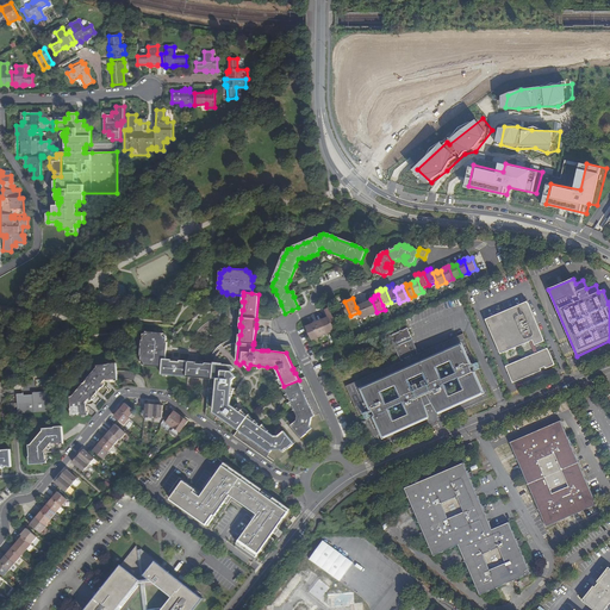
[(369,316),(377,312),(372,300),(368,302),(367,300),(363,302),(369,316)]
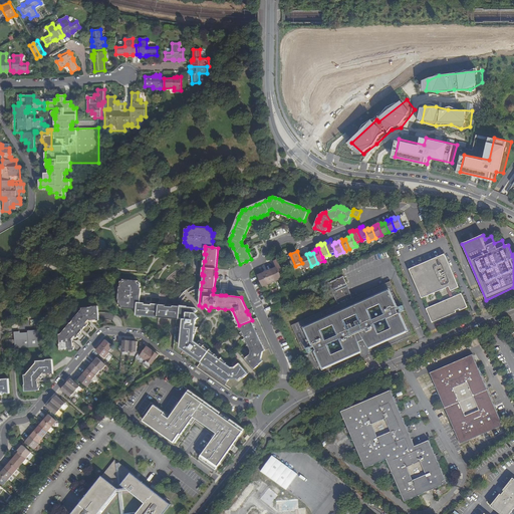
[(302,263),(304,269),(311,266),(306,254),(302,256),(303,257),(300,259),(302,263)]
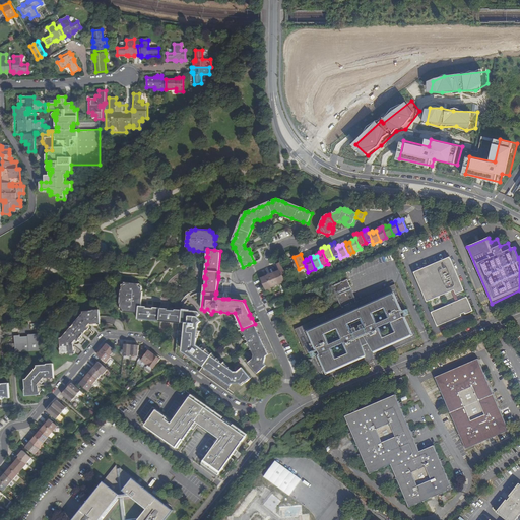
[(448,257),(431,265),(433,269),(421,273),(419,269),(415,271),(414,272),(414,273),(426,300),(426,301),(427,301),(428,301),(451,290),(455,302),(433,311),(432,312),(431,312),(431,313),(436,325),(437,325),(437,326),(438,326),(459,317),(460,316),(460,315),(460,314),(463,313),(464,313),(465,314),(471,311),(472,310),(467,299),(466,298),(465,298),(458,301),(455,294),(462,291),(463,290),(463,289),(463,288),(450,258),(449,257),(448,257)]
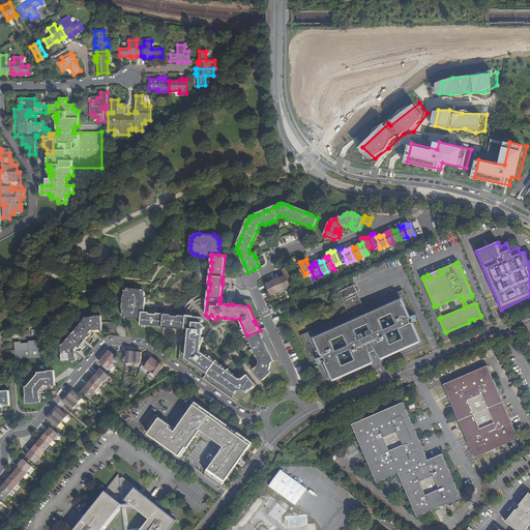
[(285,274),(288,281),(295,277),(290,266),(283,269),(285,274)]
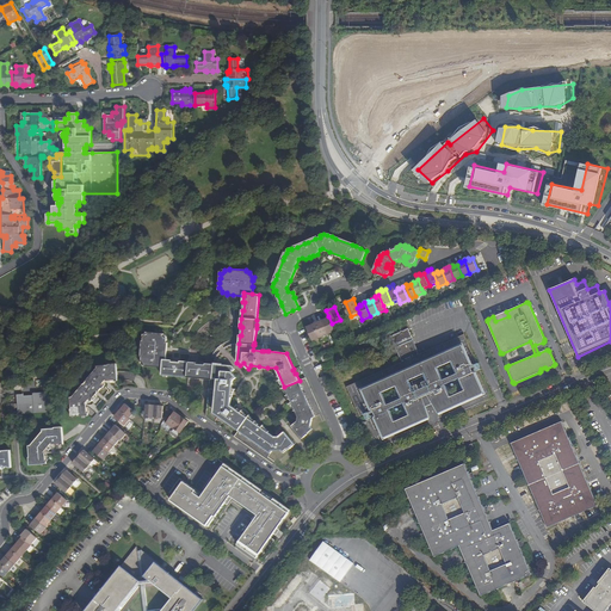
[(506,312),(493,316),(495,321),(508,316),(506,312)]
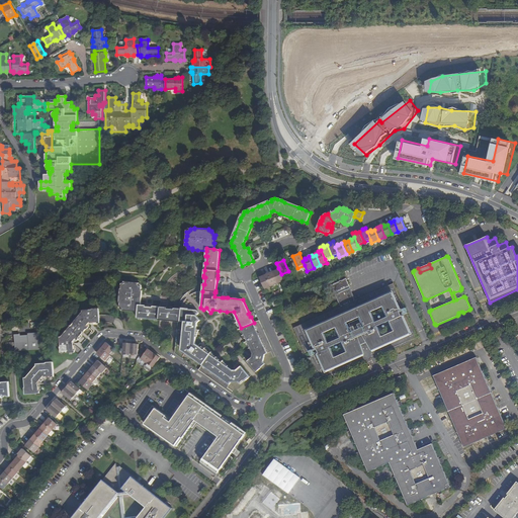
[(275,270),(272,272),(277,283),(284,280),(281,274),(278,268),(275,269),(275,270)]
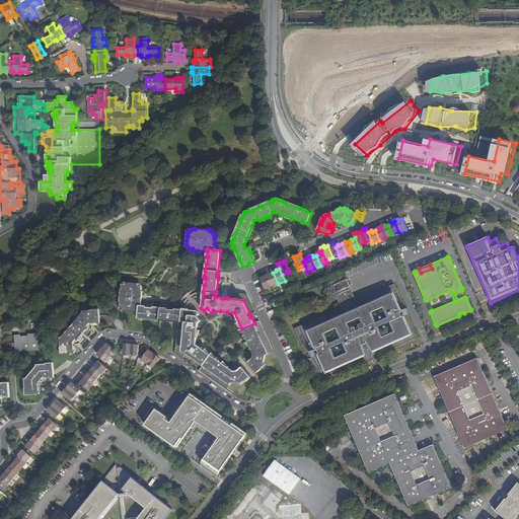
[(278,284),(273,273),(271,274),(270,273),(267,274),(272,286),(278,284)]
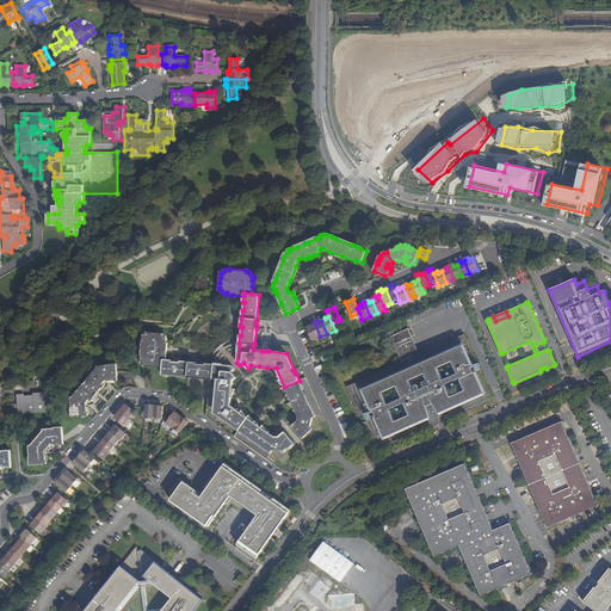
[(320,337),(314,322),(309,325),(310,326),(308,327),(307,327),(312,340),(320,337)]
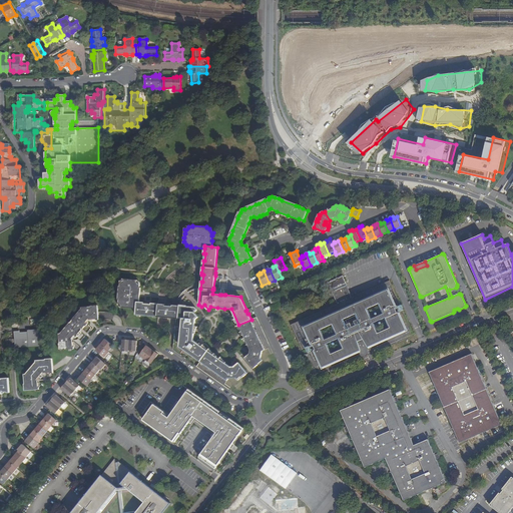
[(343,276),(333,280),(328,283),(331,291),(333,290),(336,288),(342,286),(346,284),(343,276)]
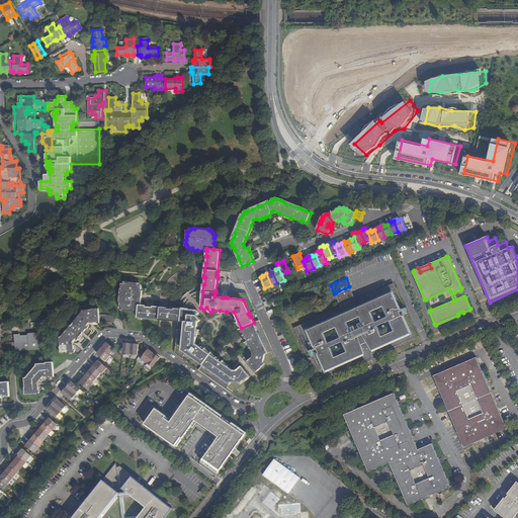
[(132,312),(138,312),(138,305),(141,305),(142,297),(142,290),(141,290),(142,287),(140,286),(138,284),(139,283),(135,282),(135,283),(130,283),(130,282),(125,281),(125,283),(123,285),(121,285),(121,288),(120,288),(119,303),(120,303),(119,307),(121,307),(123,310),(122,311),(126,311),(126,310),(132,310),(132,312)]
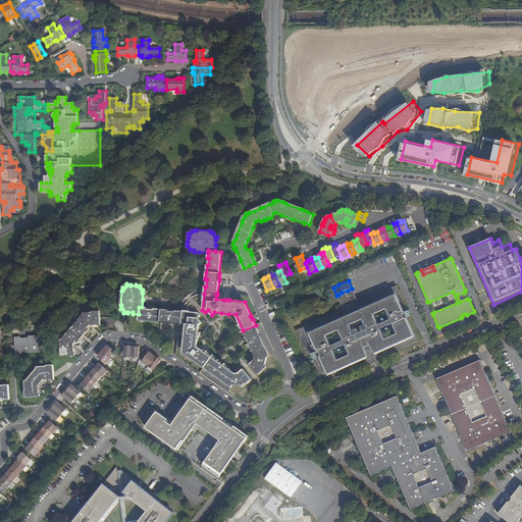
[(320,384),(371,362),(394,352),(421,340),(397,285),(371,297),(358,303),(355,304),(350,292),(349,292),(343,295),(338,296),(337,297),(343,309),(296,330),(320,384)]
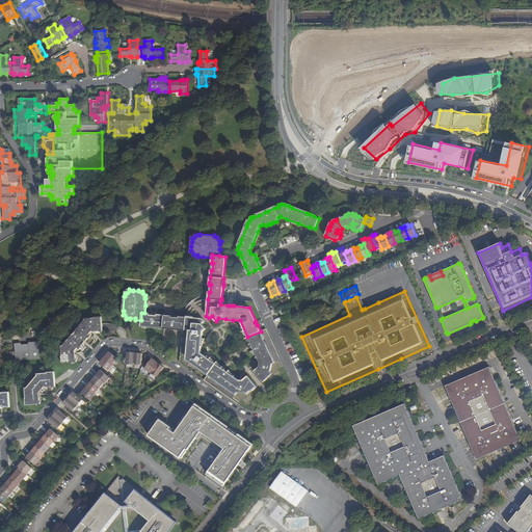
[(360,295),(356,297),(362,310),(365,309),(360,295)]
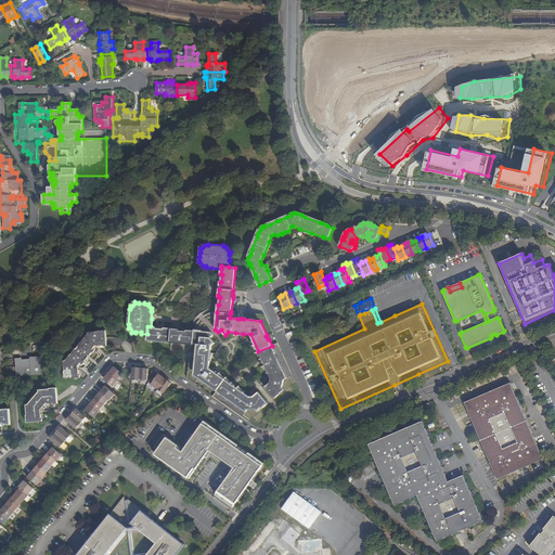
[(147,334),(146,340),(170,343),(177,344),(181,344),(191,345),(193,345),(193,344),(197,345),(196,352),(196,353),(196,358),(196,359),(194,375),(207,385),(208,384),(211,386),(210,387),(217,391),(246,412),(247,410),(256,410),(258,412),(261,409),(262,408),(263,407),(265,405),(266,405),(266,404),(267,404),(268,403),(258,392),(253,397),(249,397),(209,369),(210,361),(211,353),(211,346),(215,344),(210,338),(214,336),(214,335),(211,332),(192,331),(186,330),(186,332),(182,332),(179,331),(179,330),(171,328),(164,327),(164,330),(156,328),(156,327),(151,326),(147,326),(147,334)]
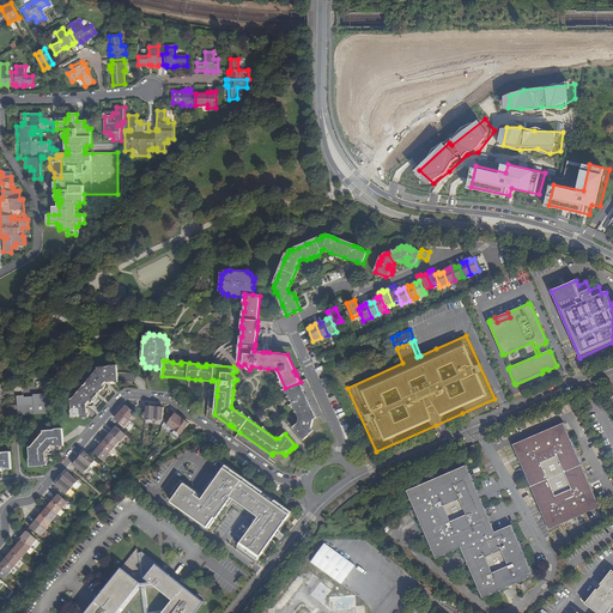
[(110,378),(110,382),(115,382),(116,382),(119,382),(117,365),(109,366),(97,368),(97,369),(86,382),(87,383),(84,386),(73,399),(71,399),(72,410),(71,410),(71,418),(89,417),(89,414),(87,413),(87,408),(84,410),(84,405),(84,404),(85,405),(90,401),(92,402),(93,401),(93,400),(102,389),(103,389),(104,388),(103,386),(107,381),(105,380),(105,378),(110,378)]
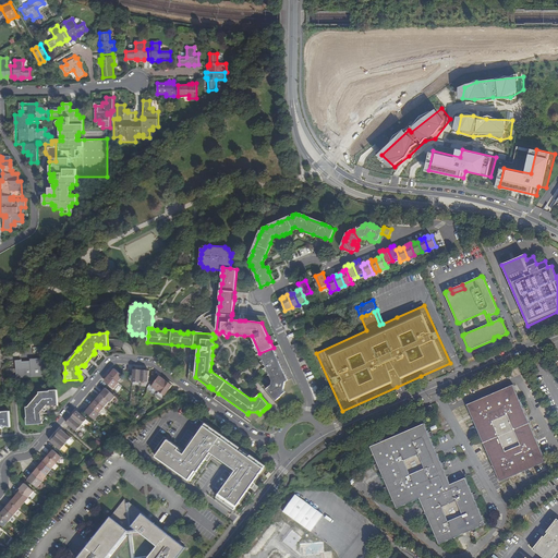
[(269,375),(282,368),(279,362),(278,363),(275,355),(277,355),(274,348),(259,353),(269,375)]
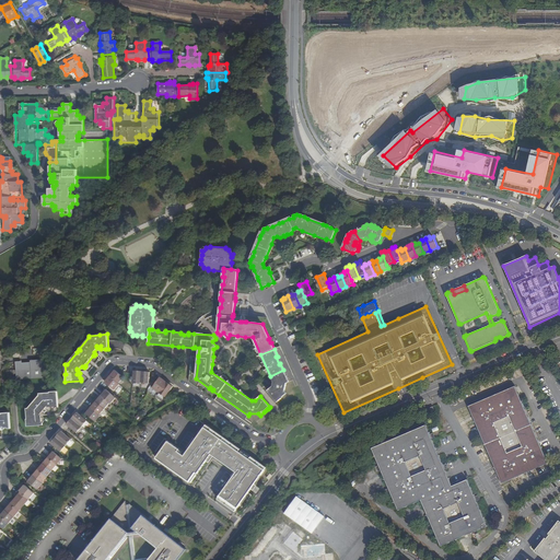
[(16,380),(48,377),(48,361),(43,361),(42,359),(31,360),(31,362),(22,363),(22,361),(15,361),(16,380)]
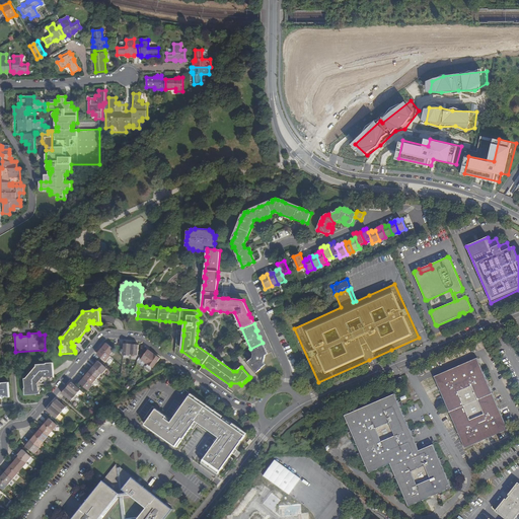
[(124,344),(124,347),(123,355),(130,356),(131,355),(132,343),(128,342),(128,344),(124,344)]
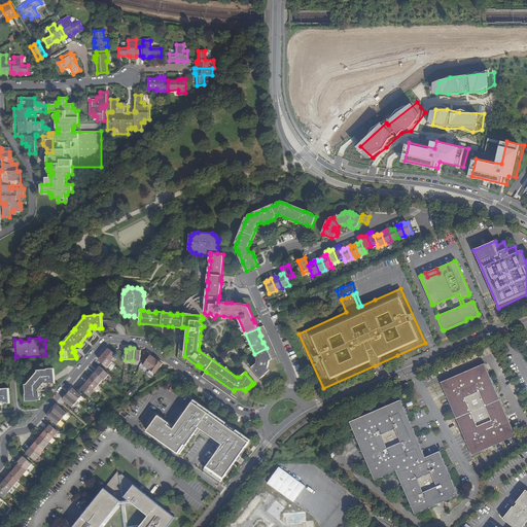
[(102,353),(111,360),(116,355),(114,353),(108,348),(107,350),(106,351),(104,350),(102,353)]
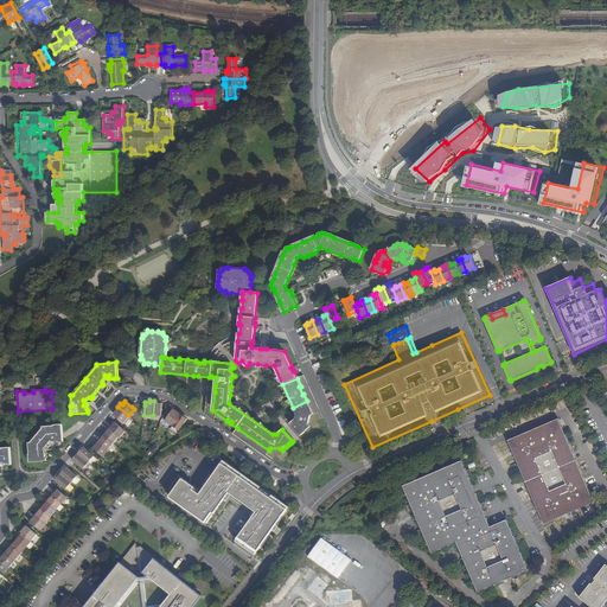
[(307,401),(293,408),(296,414),(295,419),(289,423),(300,435),(306,430),(311,427),(308,425),(311,415),(313,414),(307,401)]
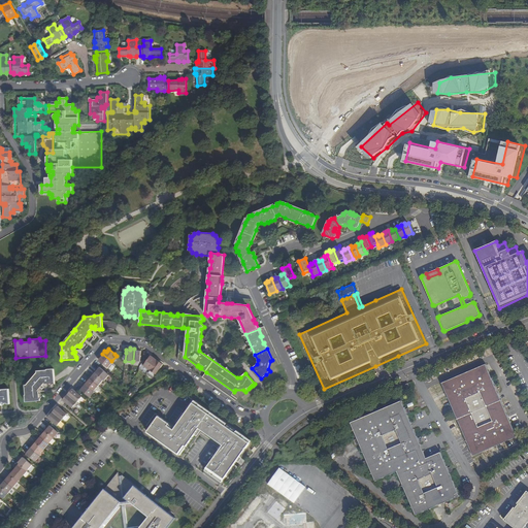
[(99,360),(103,364),(108,368),(112,362),(111,361),(102,354),(100,356),(101,357),(99,360)]
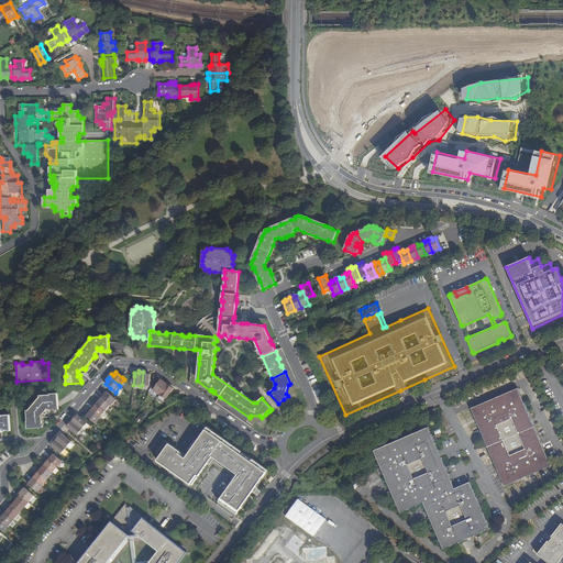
[(153,390),(159,395),(167,384),(161,379),(157,384),(153,390)]
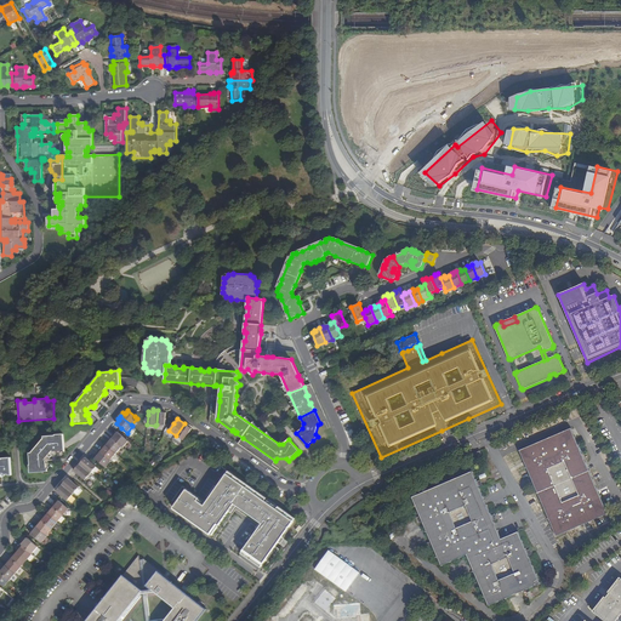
[(184,423),(176,436),(183,440),(188,434),(188,433),(192,428),(187,425),(184,423)]
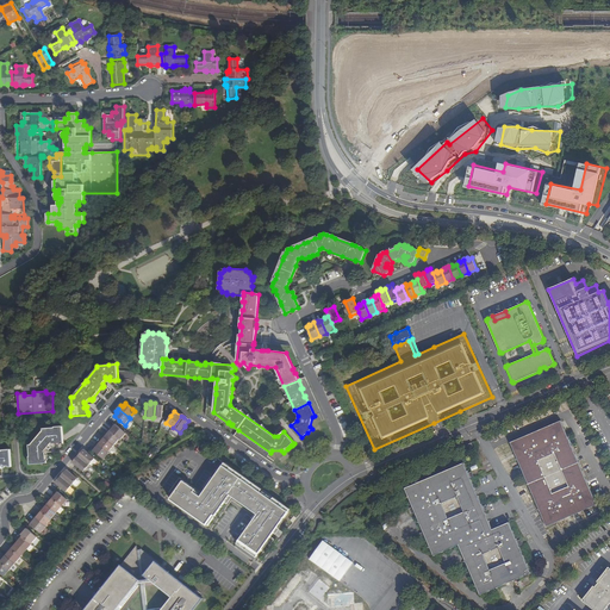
[(561,421),(510,442),(546,527),(597,504),(561,421)]
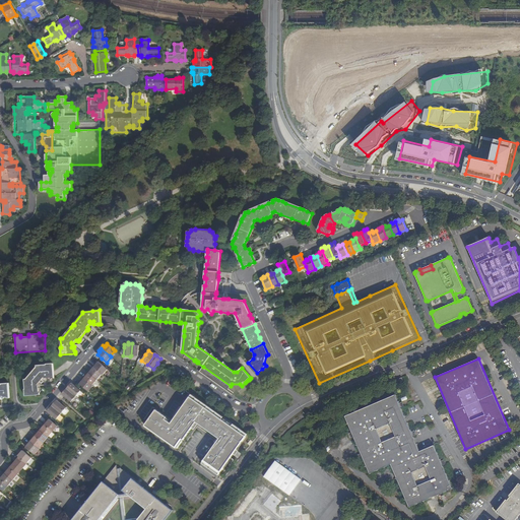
[(92,366),(102,374),(103,375),(108,370),(99,362),(96,365),(94,364),(92,366)]
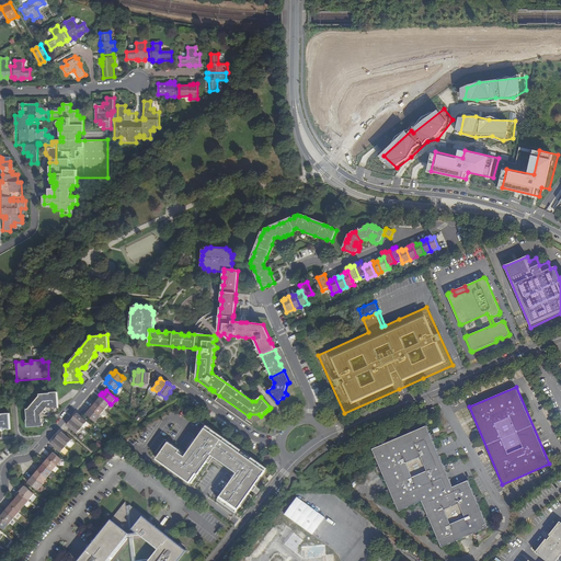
[(26,420),(27,427),(43,426),(43,424),(42,423),(42,416),(41,415),(47,407),(48,408),(55,408),(56,408),(58,408),(57,392),(50,392),(50,393),(39,395),(39,396),(29,409),(26,409),(27,420),(26,420)]
